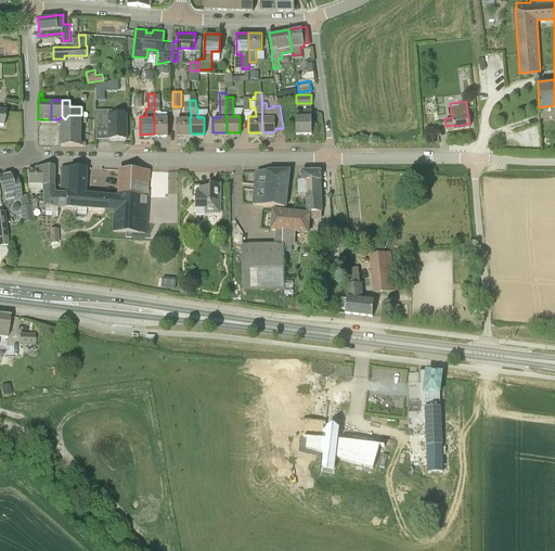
[(127,137),(126,107),(97,107),(97,127),(110,127),(110,137),(127,137)]
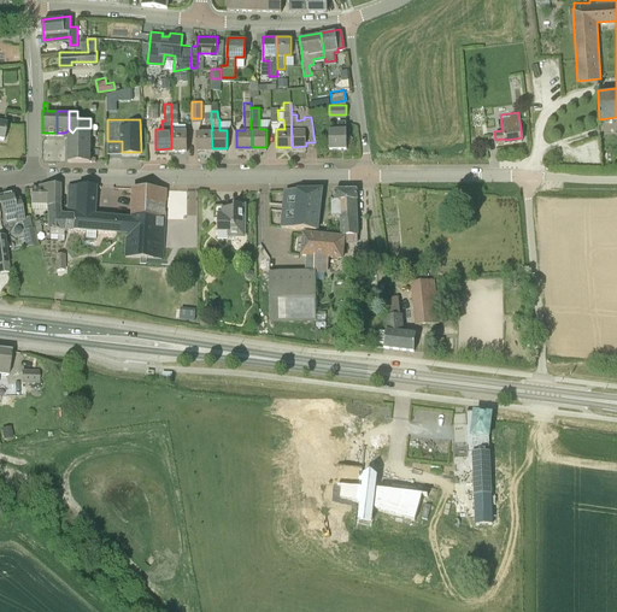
[(329,128),(329,134),(329,146),(346,146),(346,128),(346,119),(339,119),(339,128),(329,128)]
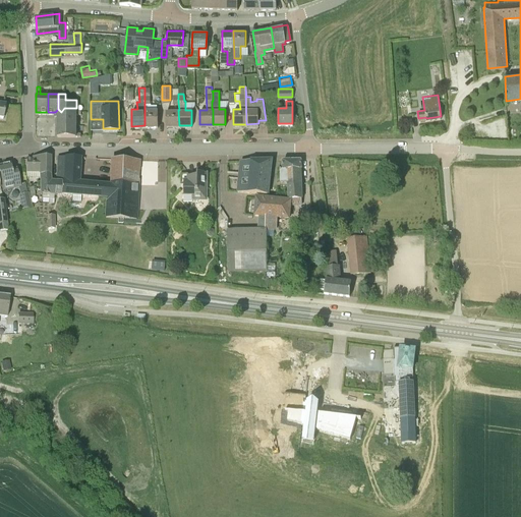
[(81,109),(76,108),(64,108),(61,112),(58,115),(58,120),(76,120),(76,112),(81,112),(81,109)]
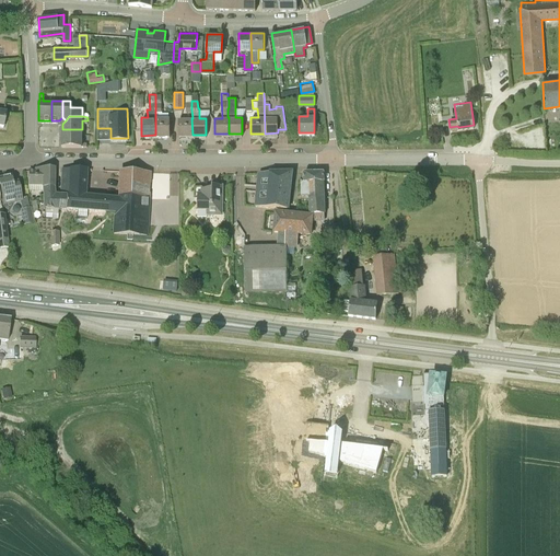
[(155,117),(155,135),(170,135),(170,117),(155,117)]
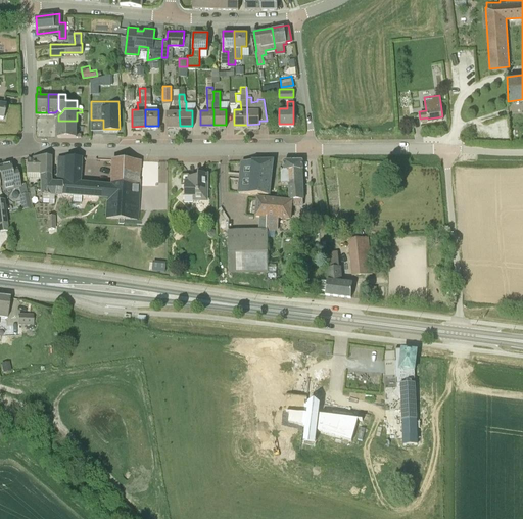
[(167,126),(180,126),(179,110),(167,110),(167,126)]
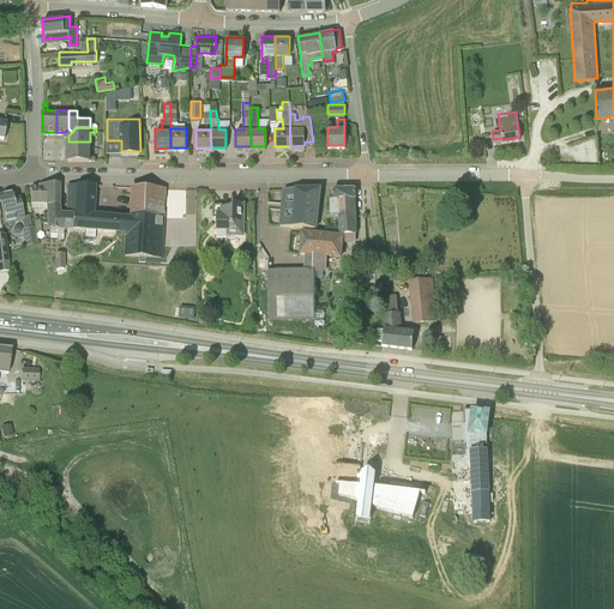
[(89,154),(90,142),(68,142),(67,158),(89,158),(95,158),(95,154),(89,154)]
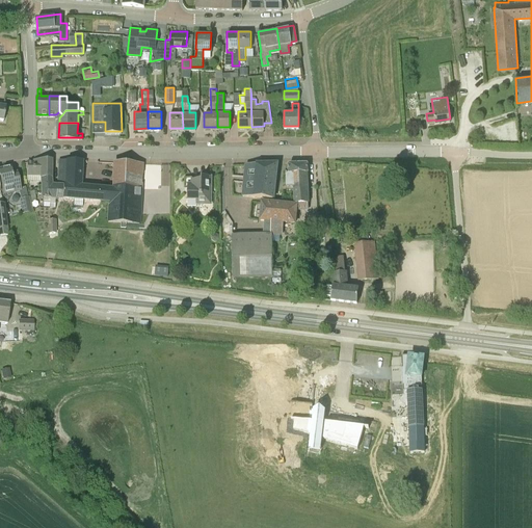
[(52,157),(50,157),(33,157),(33,159),(27,159),(27,178),(41,178),(41,176),(52,176),(52,175),(52,157)]
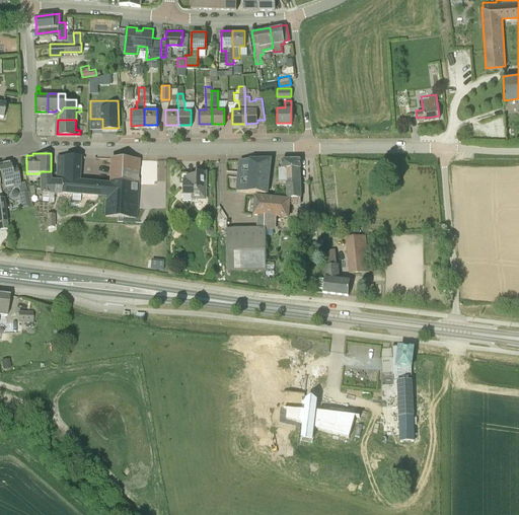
[(79,154),(58,153),(56,153),(56,176),(55,176),(54,178),(54,191),(60,191),(60,190),(105,194),(106,198),(105,212),(136,214),(138,176),(138,166),(156,167),(156,157),(112,155),(109,182),(78,178),(79,154)]
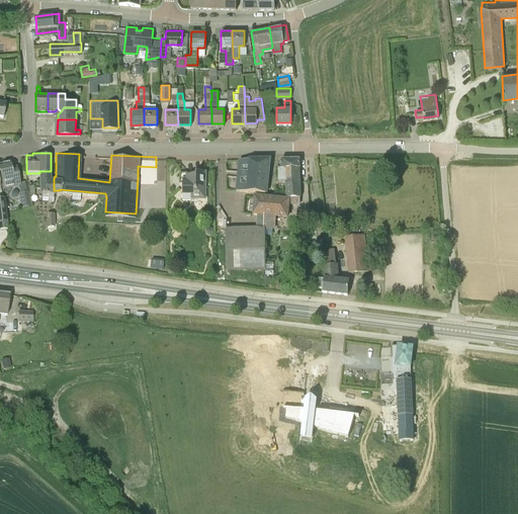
[(266,190),(268,167),(269,157),(239,158),(236,187),(266,190)]
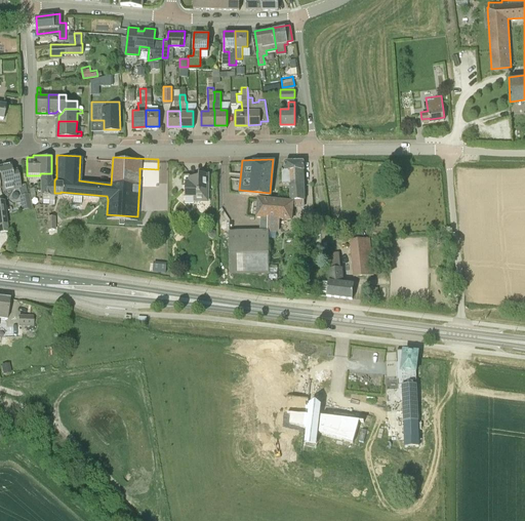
[(290,183),(304,183),(303,168),(304,168),(304,159),(285,159),(285,169),(283,169),(283,182),(290,181),(290,183)]
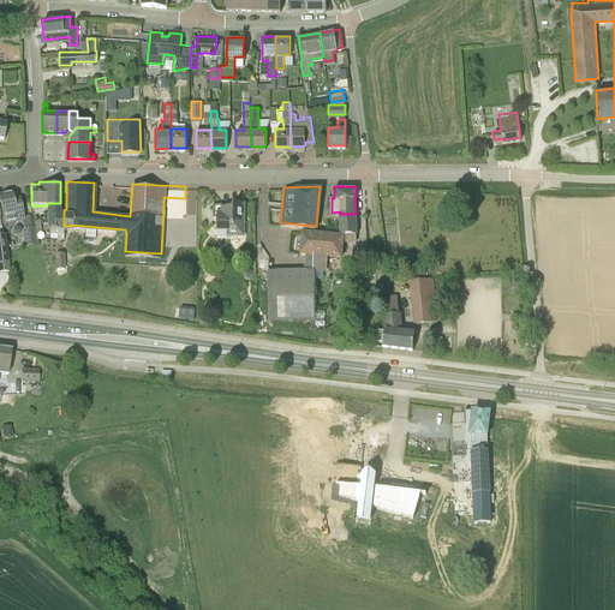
[(18,217),(13,197),(11,190),(0,191),(0,204),(4,221),(18,217)]
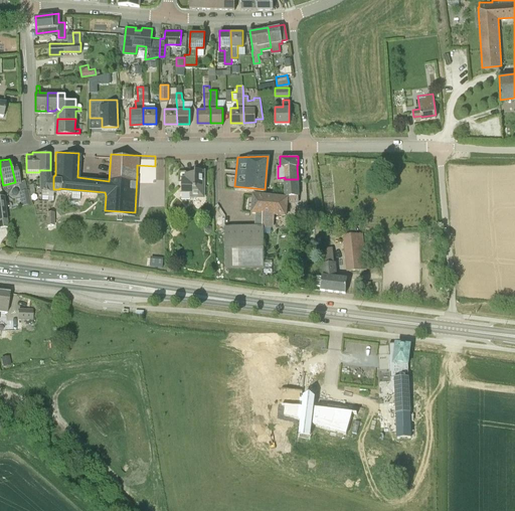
[(19,179),(18,173),(16,164),(11,165),(15,182),(18,181),(20,189),(19,189),(22,203),(30,201),(27,188),(24,177),(19,179)]
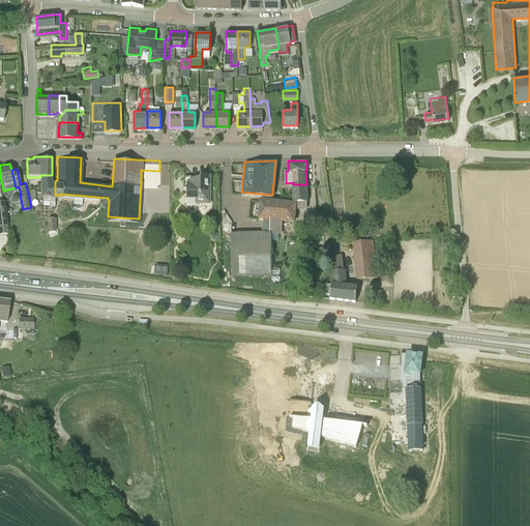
[(209,201),(209,184),(210,174),(201,174),(184,174),(183,184),(186,184),(186,196),(196,196),(196,201),(209,201)]
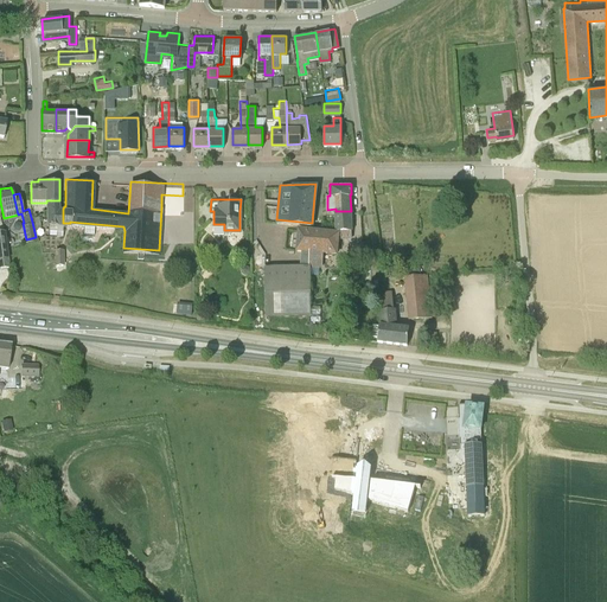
[(59,206),(59,200),(46,200),(46,203),(46,228),(57,228),(57,234),(63,234),(63,229),(63,223),(63,209),(64,206),(59,206)]
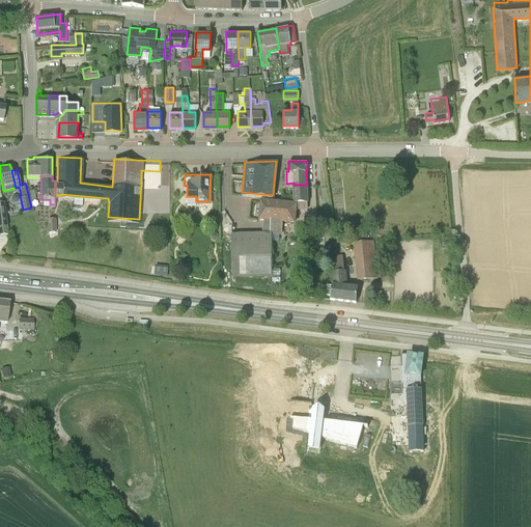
[(295,207),(298,206),(308,206),(307,185),(294,185),(294,201),(274,199),(272,217),(272,231),(281,231),(281,219),(295,220),(295,207)]
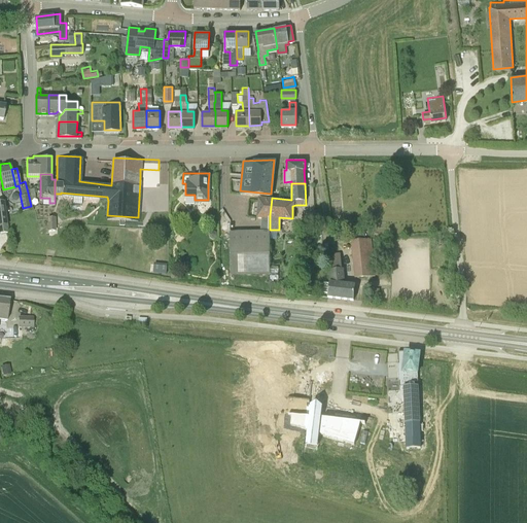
[(257,214),(270,215),(272,198),(259,197),(257,214)]
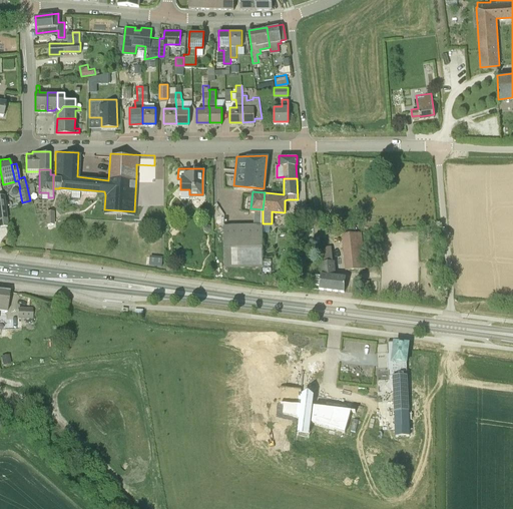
[(307,220),(308,211),(299,210),(299,219),(307,220)]
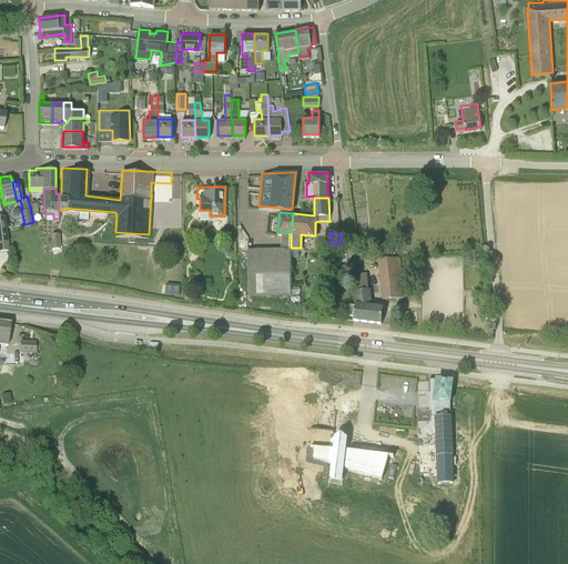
[(291,284),(290,248),(249,248),(247,281),(247,292),(291,292),(291,290),(292,291),(292,284),(291,284)]
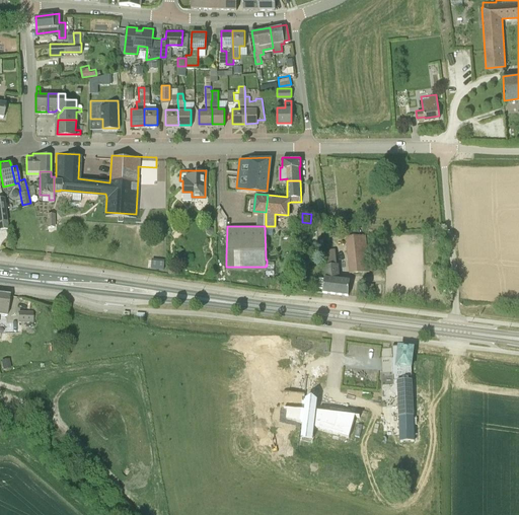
[(348,234),(351,269),(367,268),(364,233),(348,234)]
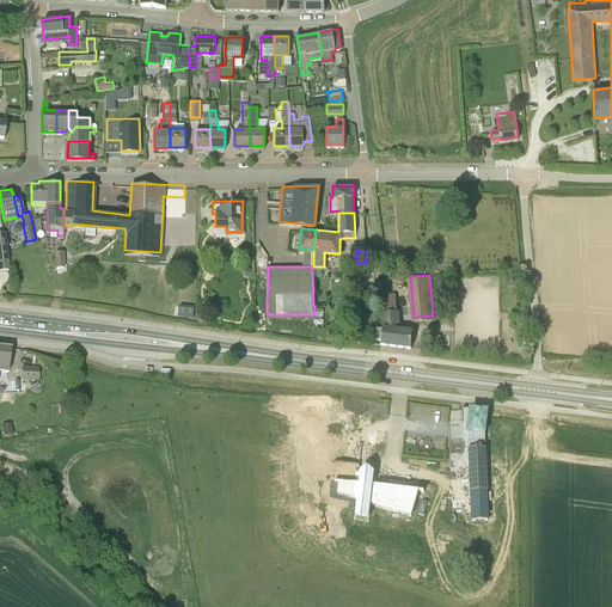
[(411,333),(412,327),(399,326),(399,310),(396,310),(395,290),(380,292),(383,324),(381,330),(380,342),(410,345),(411,333)]
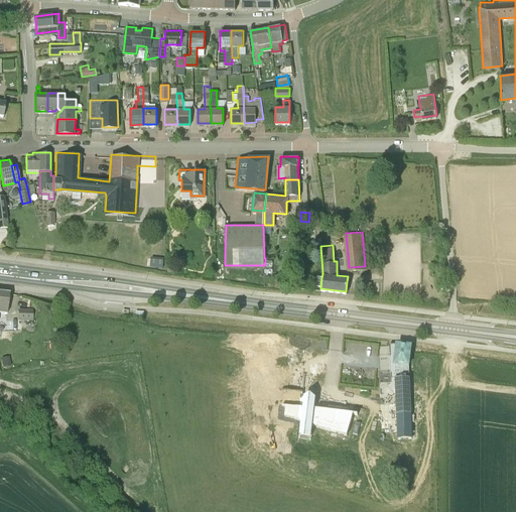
[(150,256),(149,263),(162,264),(163,257),(150,256)]
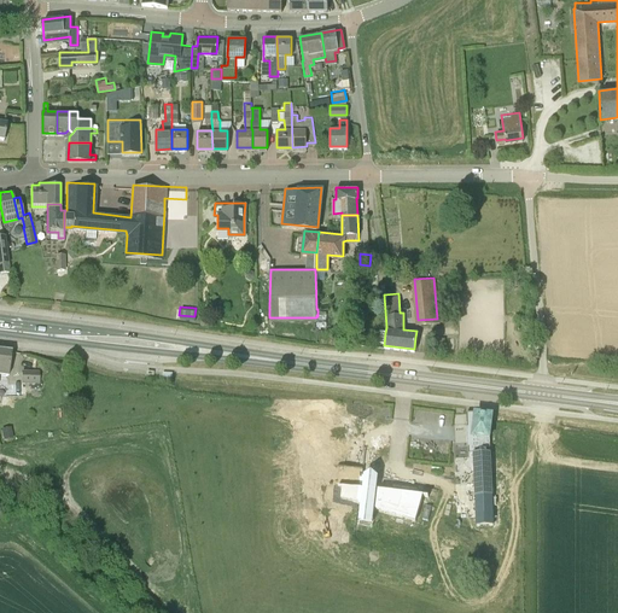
[(0,371),(9,373),(10,361),(11,349),(0,348),(0,371)]
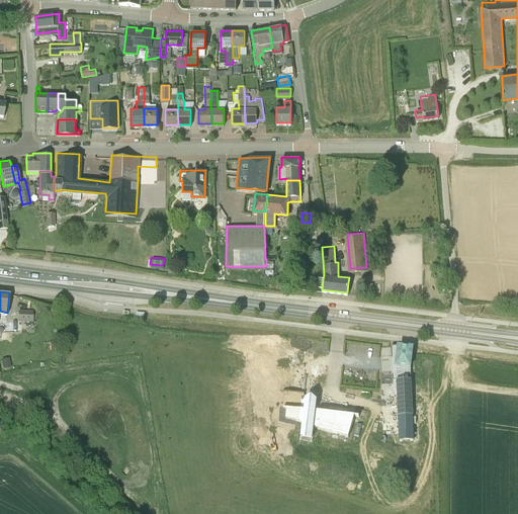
[(18,319),(32,318),(31,309),(18,309),(18,319)]
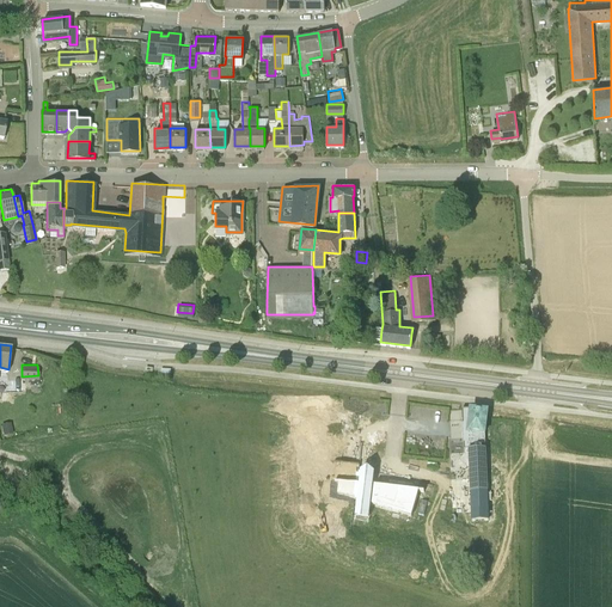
[(484,431),(485,421),(487,409),(470,406),(470,412),(461,412),(464,452),(460,452),(460,461),(469,460),(471,514),(488,514),(484,446),(484,431)]
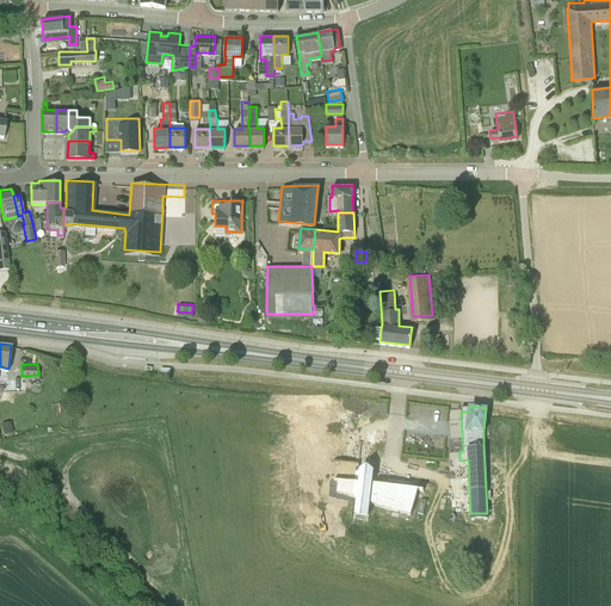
[(13,430),(11,419),(1,421),(4,432),(13,430)]
